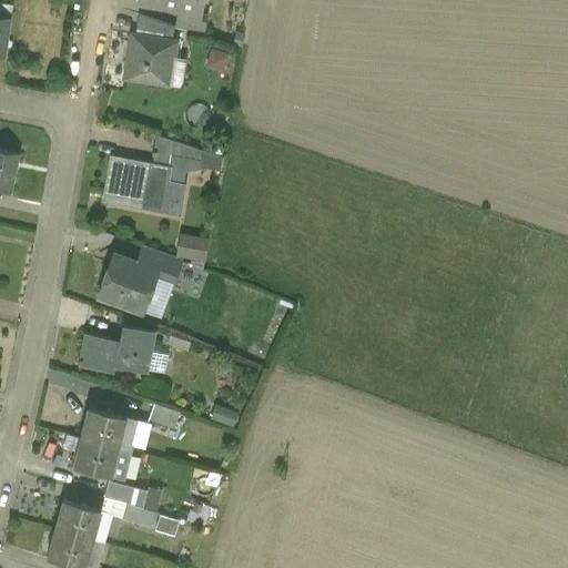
[(139,0),(179,7),(200,10),(201,0),(139,0)]
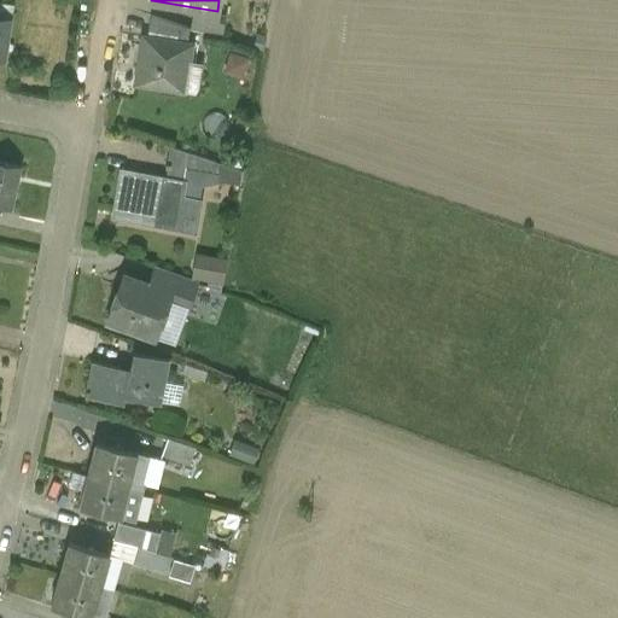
[(217,11),(194,7),(191,29),(221,34),(223,15),(217,13),(217,11)]
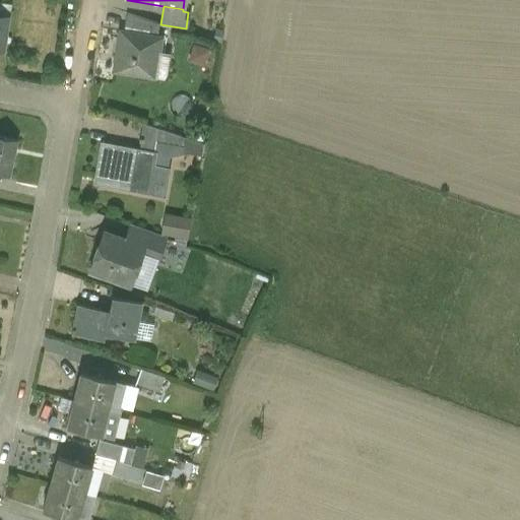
[(158,22),(126,12),(123,28),(156,35),(158,22)]
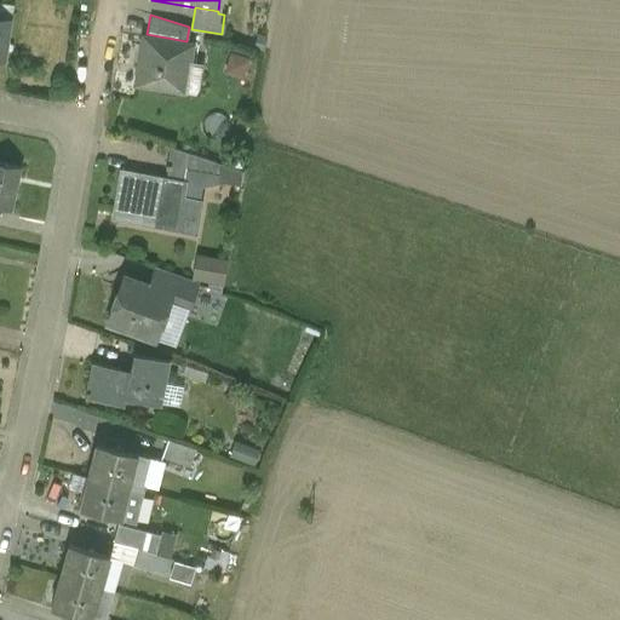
[(15,18),(0,16),(0,58),(6,61),(15,18)]
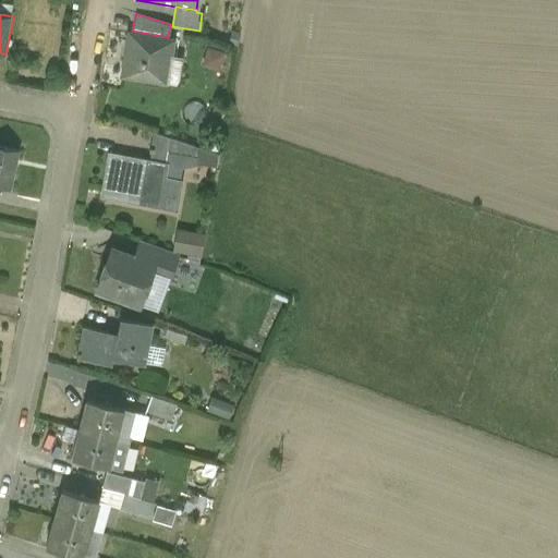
[(132,31),(129,31),(125,55),(128,55),(124,76),(168,84),(172,56),(176,38),(168,37),(132,31)]
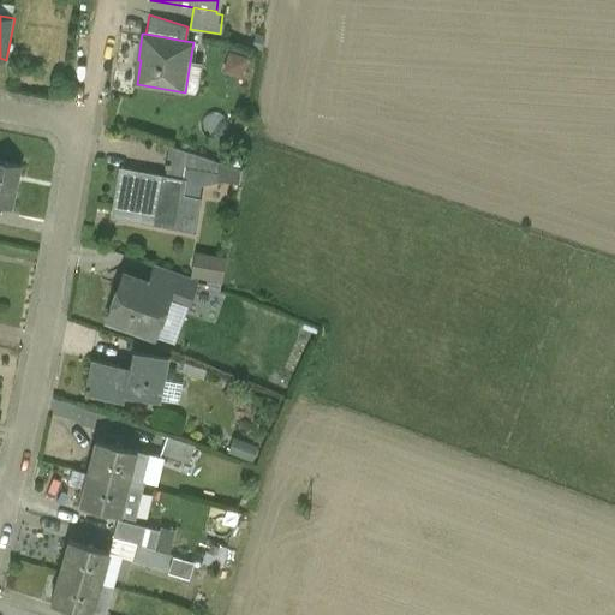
[(202,64),(190,61),(185,93),(196,94),(202,64)]
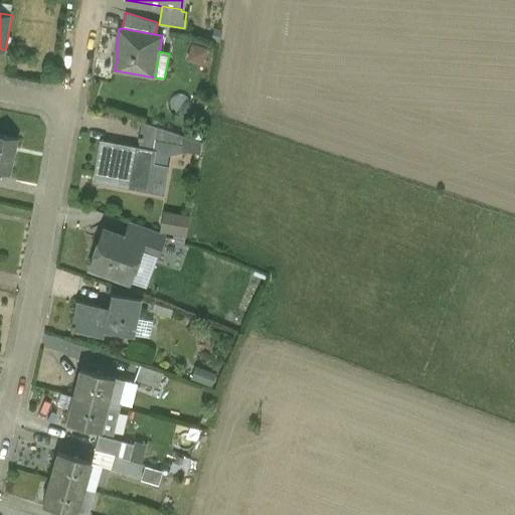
[(166,132),(143,124),(141,140),(156,142),(164,144),(166,132)]
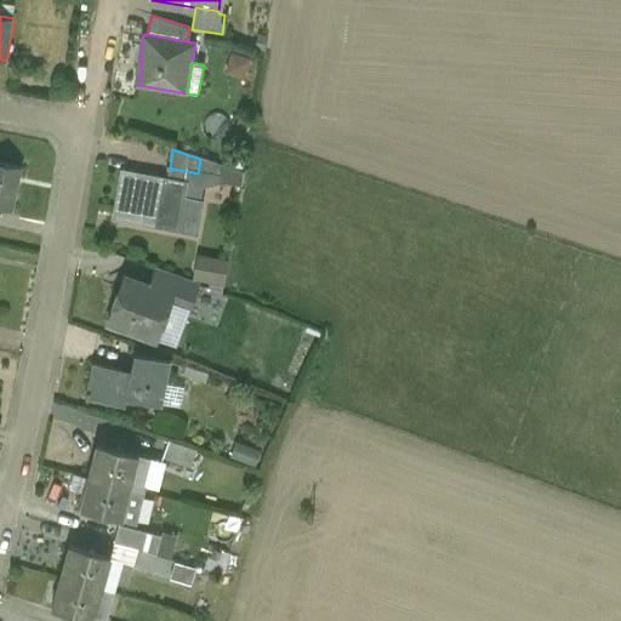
[(20,165),(0,160),(0,205),(11,208),(20,165)]
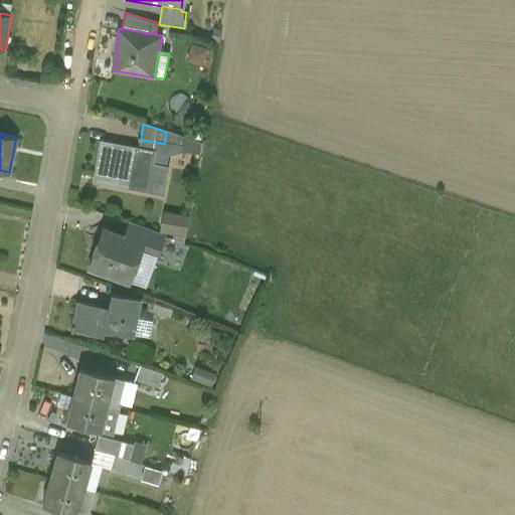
[(156,142),(142,140),(140,151),(154,154),(156,142)]
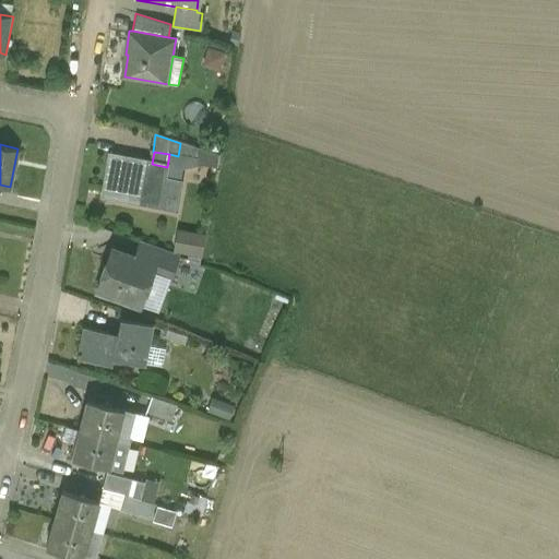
[(152,164),(114,156),(114,155),(111,154),(105,199),(107,199),(108,198),(177,212),(177,213),(178,213),(182,185),(179,183),(165,181),(167,167),(152,164)]
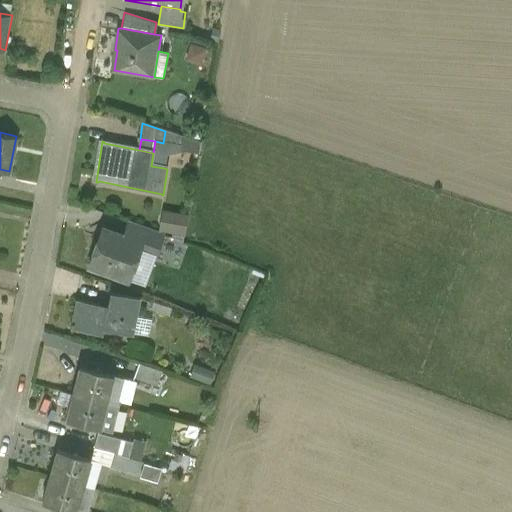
[(163,143),(155,141),(153,153),(151,166),(164,168),(168,144),(163,143)]
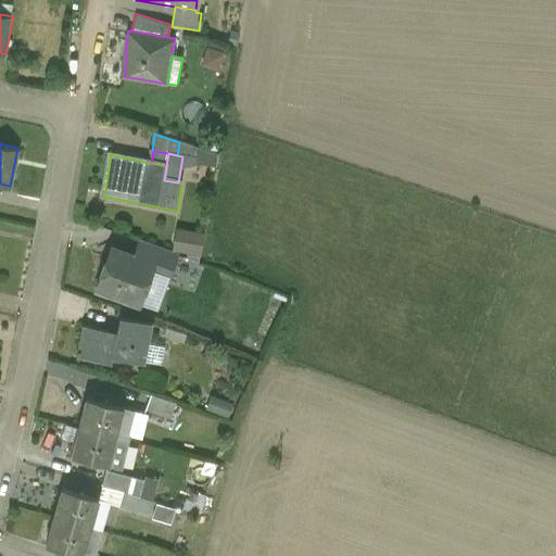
[(174,249),(202,254),(206,231),(177,227),(174,249)]
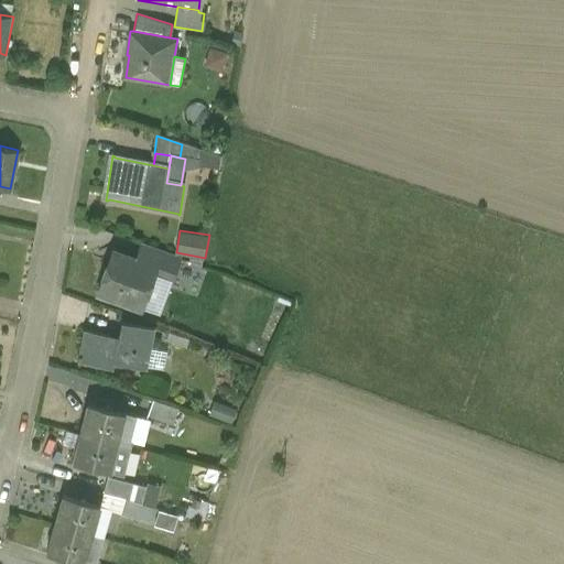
[(165,253),(140,245),(133,261),(153,269),(152,271),(159,273),(165,253)]
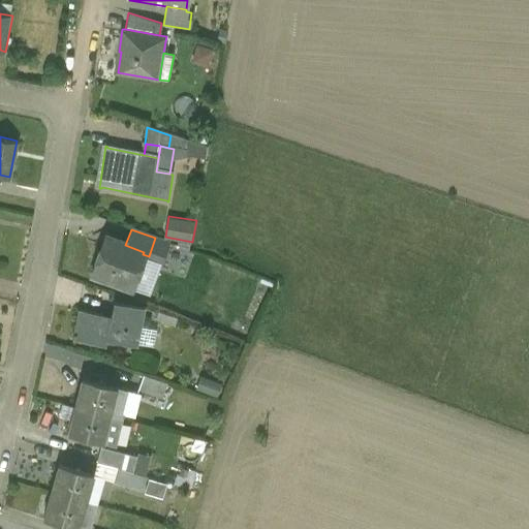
[(125,245),(103,238),(91,274),(131,288),(143,254),(144,252),(125,245)]
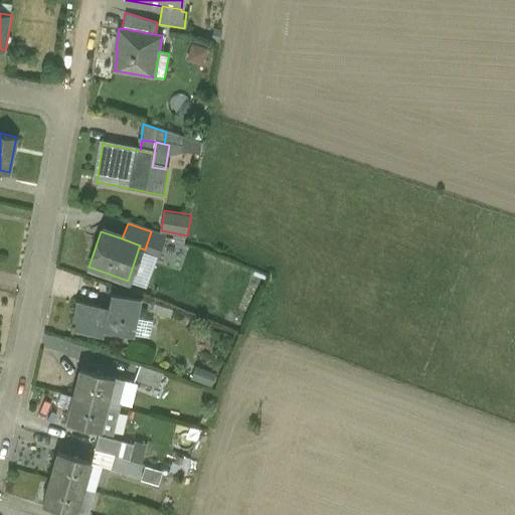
[(255,282),(231,273),(226,286),(250,295),(255,282)]
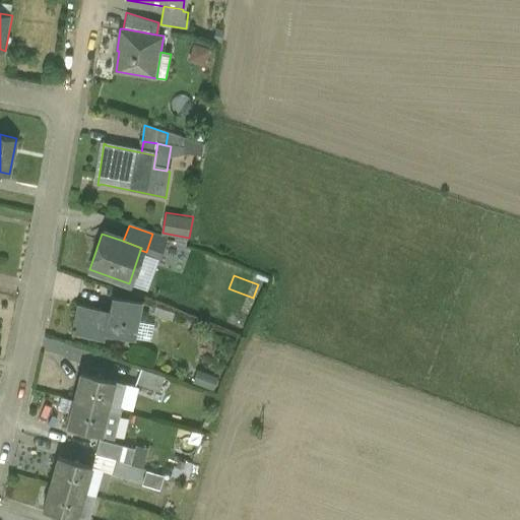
[(117,297),(113,312),(79,305),(74,327),(72,327),(70,335),(74,336),(75,333),(103,339),(102,341),(105,341),(106,335),(133,341),(141,304),(117,297)]
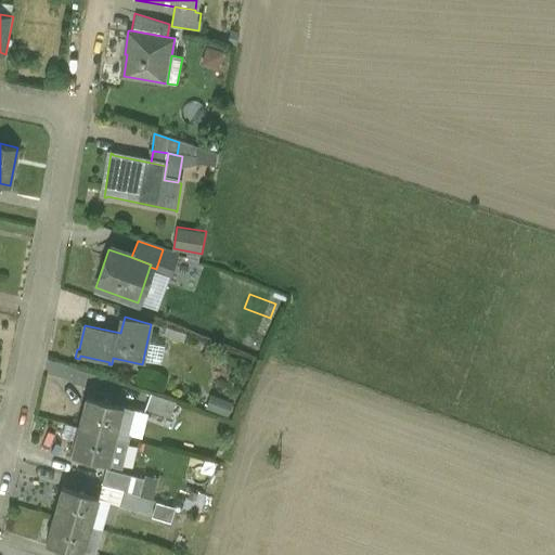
[(176,403),(150,394),(144,409),(166,417),(176,403)]
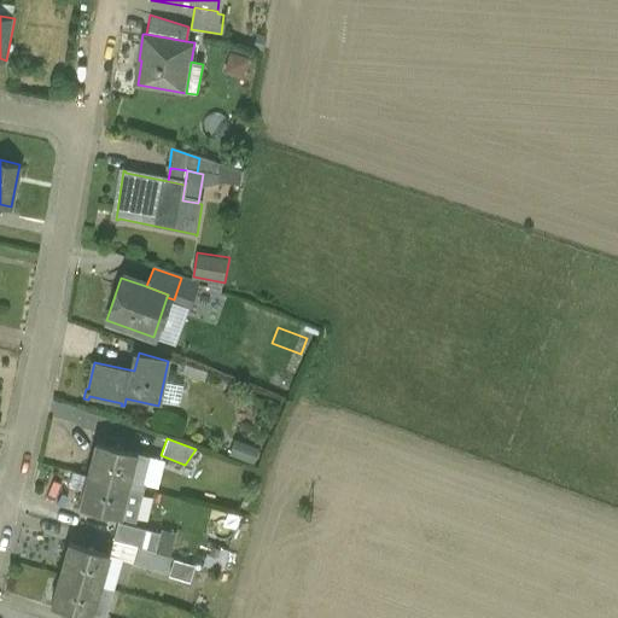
[(258,452),(234,442),(228,456),(252,466),(258,452)]
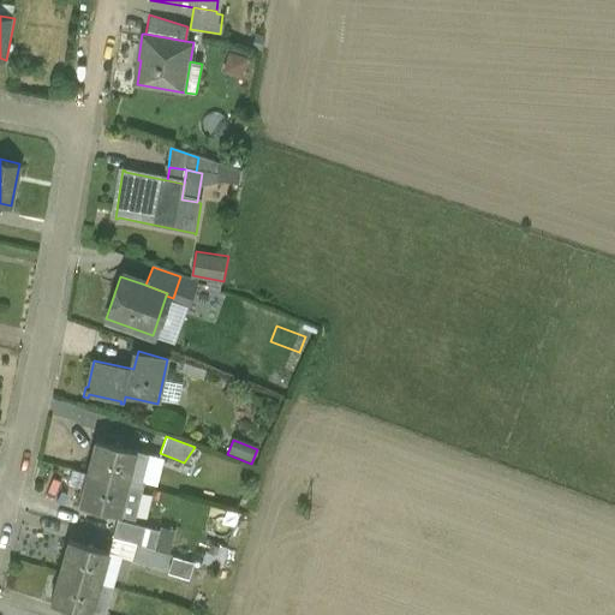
[(135,452),(95,441),(87,472),(127,483),(135,452)]
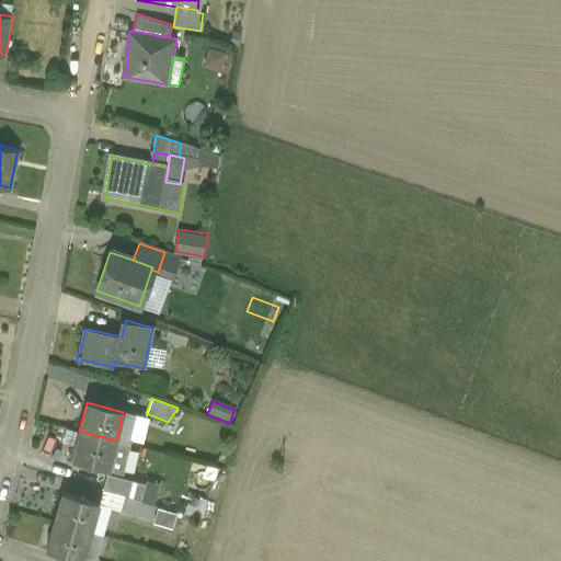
[(116,441),(79,431),(72,460),(109,469),(116,441)]
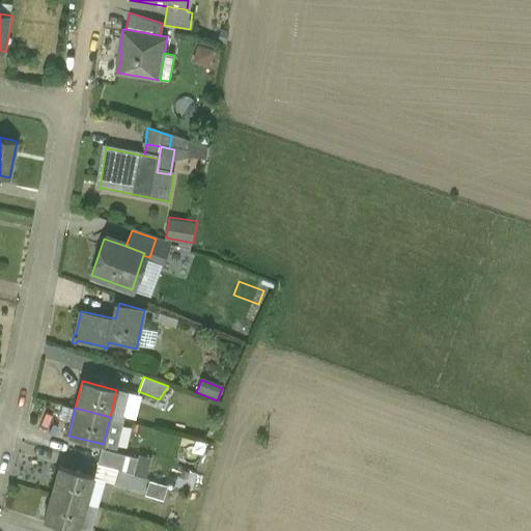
[(123,420),(110,417),(103,444),(116,448),(123,420)]
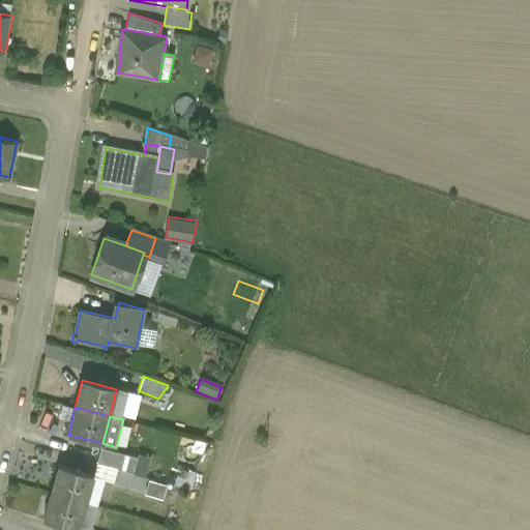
[(137,460),(100,448),(96,463),(133,473),(137,460)]
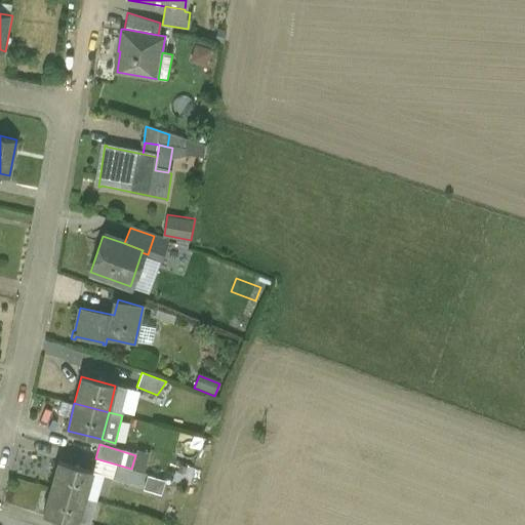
[(91,472),(57,461),(50,488),(84,498),(91,472)]
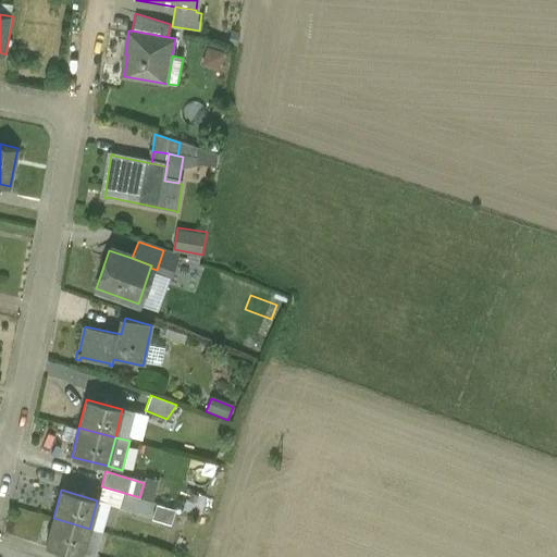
[(153,502),(123,493),(119,508),(149,517),(153,502)]
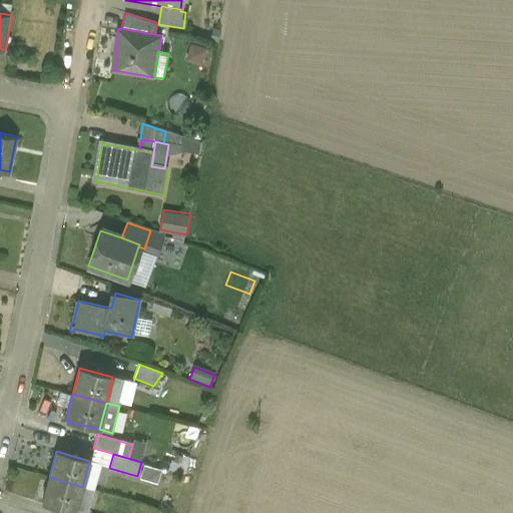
[(82,487),(49,477),(41,503),(74,512),(82,487)]
